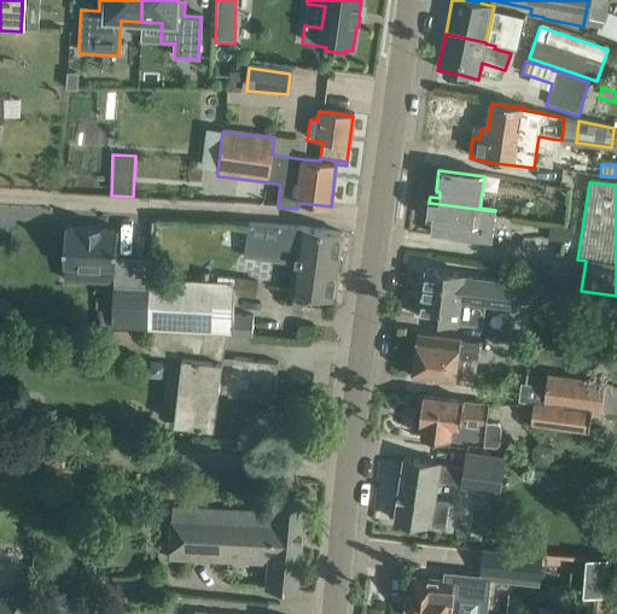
[(492,244),(495,211),(429,203),(426,220),(431,221),(430,235),(492,244)]
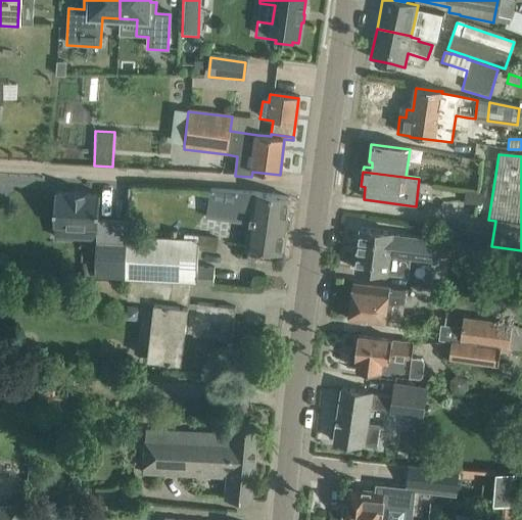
[(253,193),(209,190),(207,219),(249,224),(246,249),(281,254),(288,199),(253,193)]
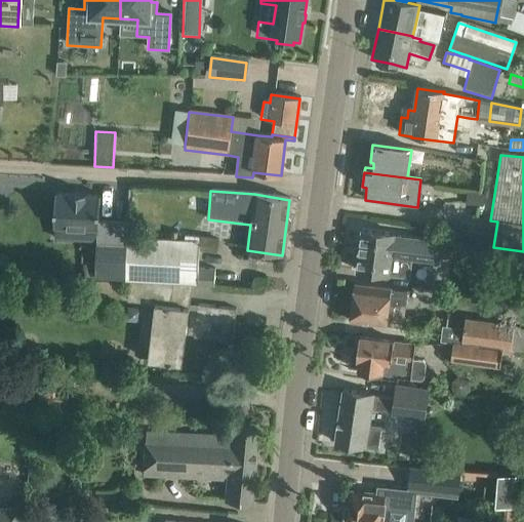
[(55,195),(53,228),(54,228),(54,239),(72,240),(73,228),(97,230),(96,241),(95,252),(94,279),(125,280),(127,239),(127,224),(98,222),(99,197),(85,196),(85,194),(82,194),(74,194),(71,194),(71,195),(55,195)]
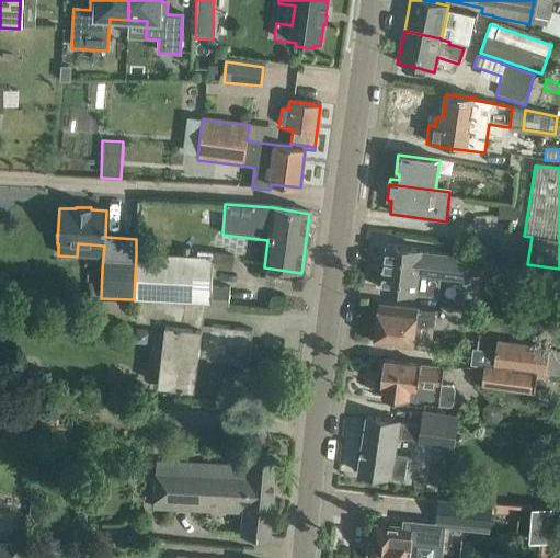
[(516,221),(517,208),(499,207),(496,219),(516,221)]
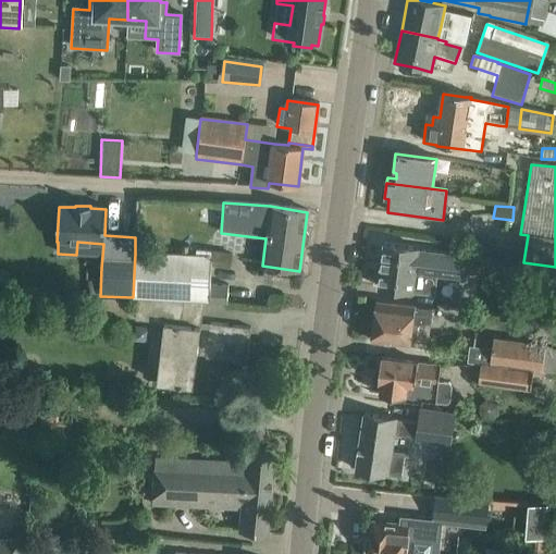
[(483,244),(480,272),(519,278),(522,249),(483,244)]
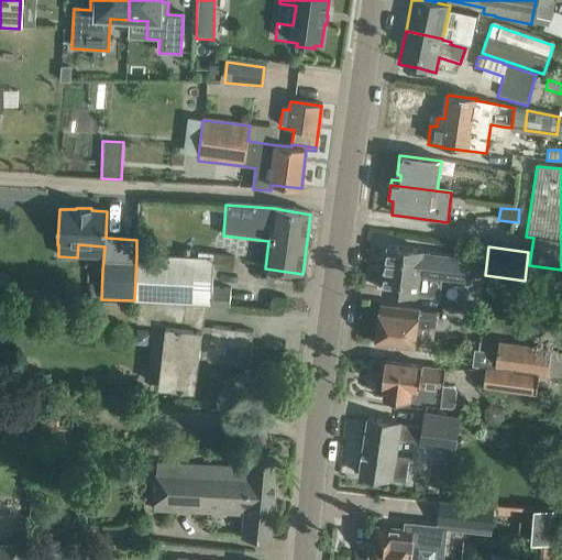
[(422,253),(387,248),(382,292),(417,296),(440,298),(442,280),(464,282),(467,261),(422,254),(422,253)]
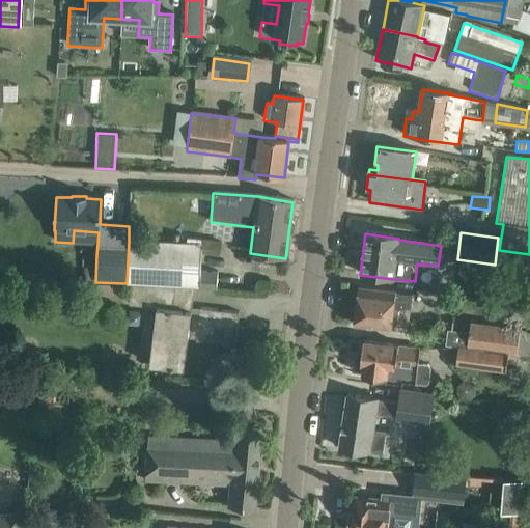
[(160,284),(198,286),(198,289),(216,289),(217,273),(200,273),(201,245),(197,245),(198,240),(188,239),(187,245),(165,244),(129,242),(127,283),(160,284)]
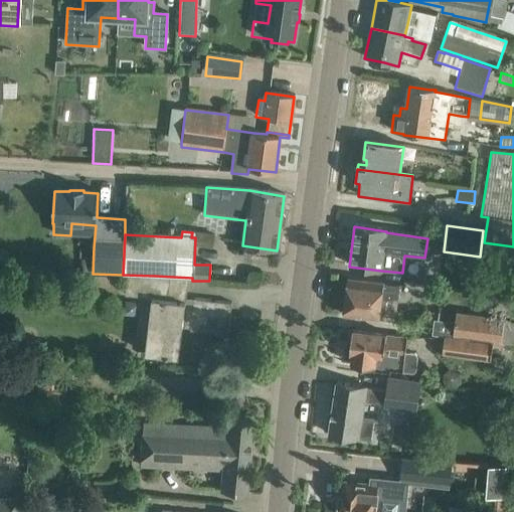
[(227,336),(231,304),(193,300),(192,307),(184,306),(188,280),(128,278),(125,297),(152,300),(145,354),(178,358),(182,325),(190,326),(189,332),(227,336)]
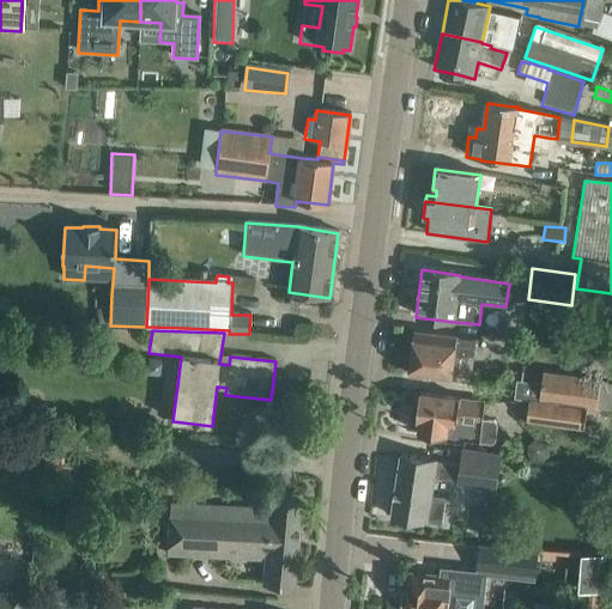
[(456,338),(437,335),(413,333),(408,376),(452,381),(470,383),(476,341),(456,339),(456,338)]
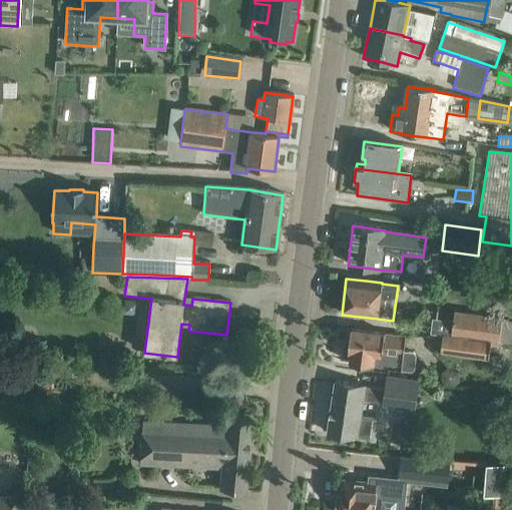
[(451,337),(501,344),(511,344),(511,321),(501,320),(501,318),(454,312),(451,337)]
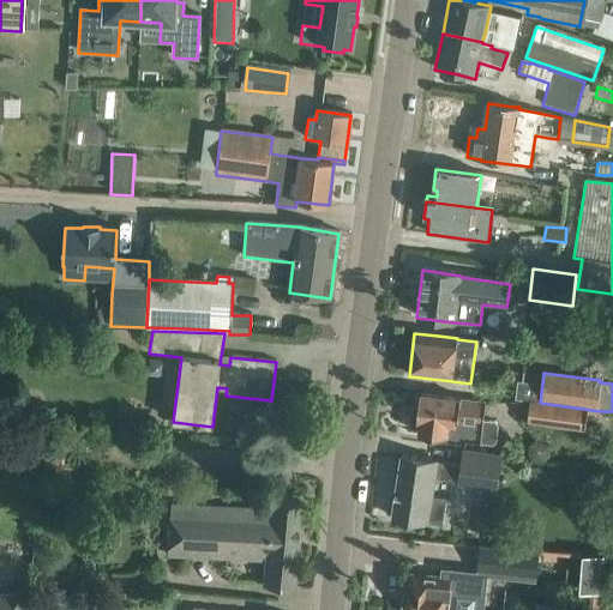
[(496,422),(484,421),(485,404),(460,402),(461,399),(419,394),(416,422),(420,422),(419,434),(445,438),(445,441),(466,444),(466,441),(493,445),(497,442),(498,426),(496,422)]
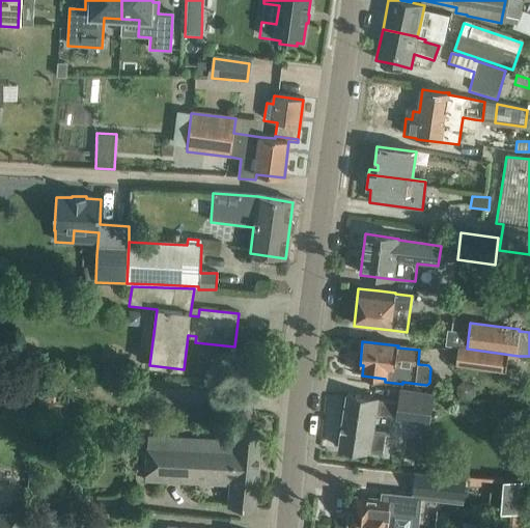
[(0,363),(8,364),(8,346),(0,345),(0,363)]
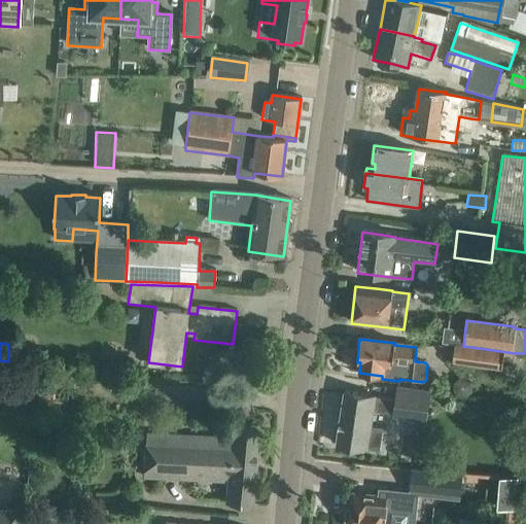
[(463,346),(454,345),(451,363),(500,370),(502,355),(514,356),(515,353),(463,346)]
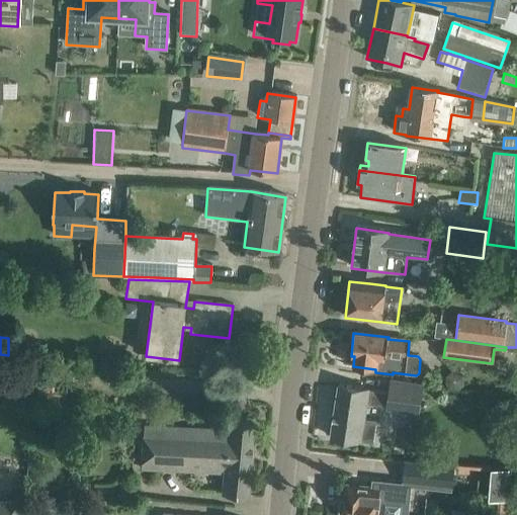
[(462,379),(458,374),(451,372),(446,376),(444,383),(448,390),(455,391),(461,387),(462,379)]
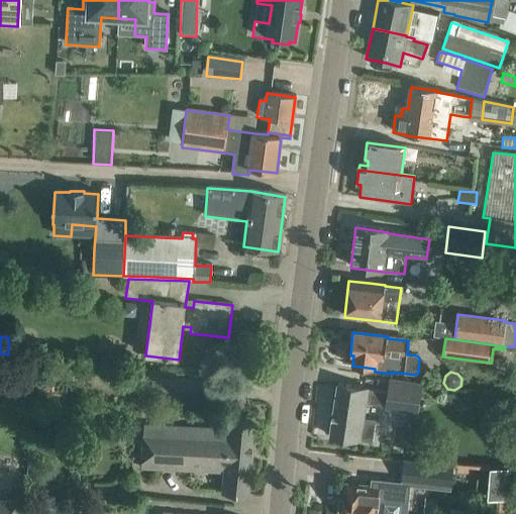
[(385,406),(385,410),(418,414),(422,387),(390,382),(388,393),(385,406)]
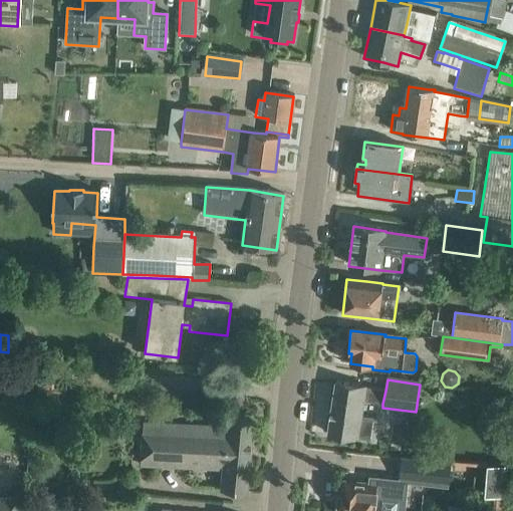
[(357,439),(370,441),(373,419),(360,417),(363,402),(382,404),(386,391),(365,388),(335,382),(327,435),(357,439)]
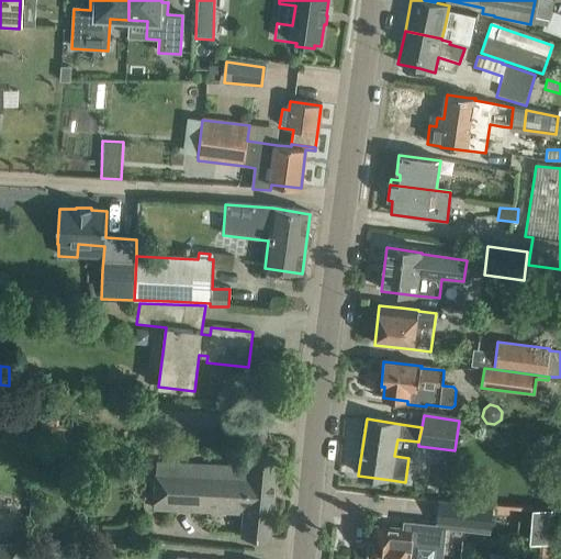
[(243,468),(156,464),(154,510),(244,514),(243,526),(238,526),(238,533),(242,534),(240,536),(270,539),(278,464),(243,460),(243,468)]
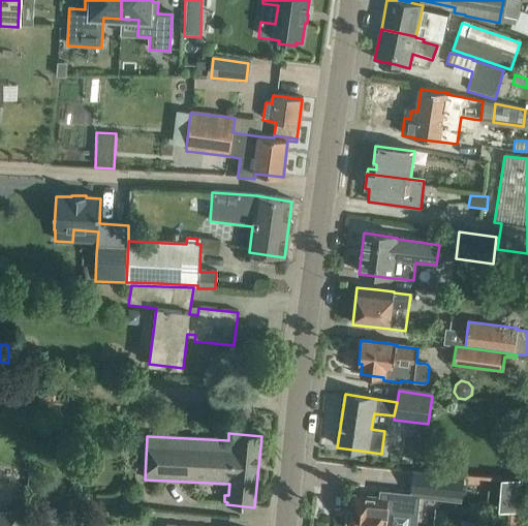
[(345,513),(345,518),(347,520),(346,525),(414,525),(415,521),(417,498),(461,502),(462,497),(463,490),(463,484),(464,476),(428,473),(412,471),(410,496),(381,493),(380,499),(368,498),(354,496),(353,506),(348,506),(348,511),(345,513)]
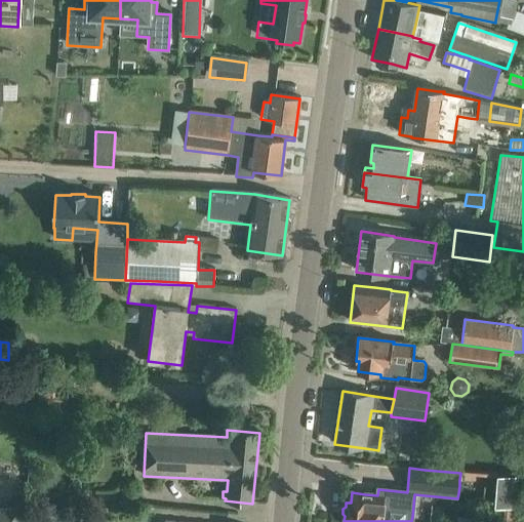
[(496,485),(494,508),(514,509),(515,509),(518,482),(518,477),(497,475),(496,485)]
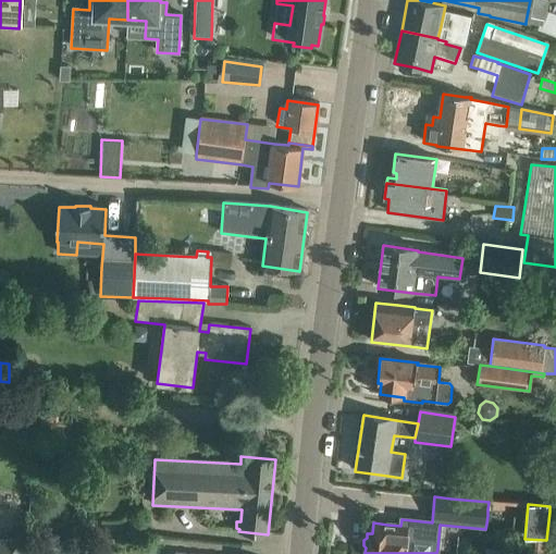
[(17,553),(19,543),(0,542),(0,553),(17,553)]
